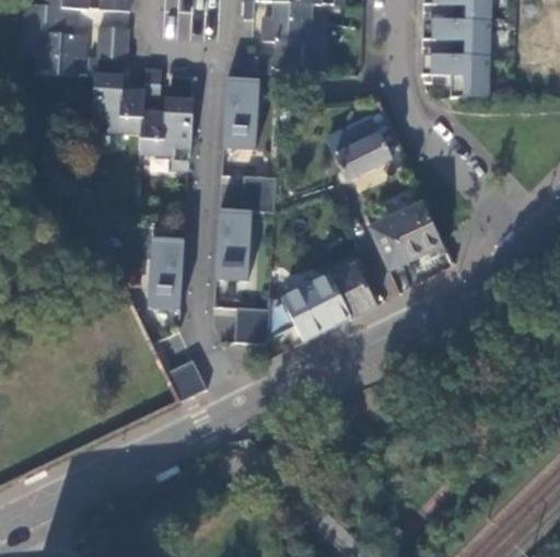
[(37,69),(73,71),(74,56),(84,56),(85,33),(71,33),(72,23),(69,22),(70,6),(86,7),(86,0),(48,0),(48,3),(25,2),(22,51),(38,53),(37,69)]
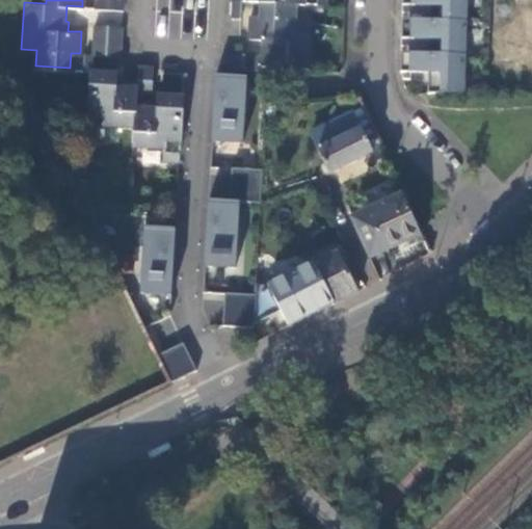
[(96,0),(96,6),(123,8),(123,0),(96,0)]
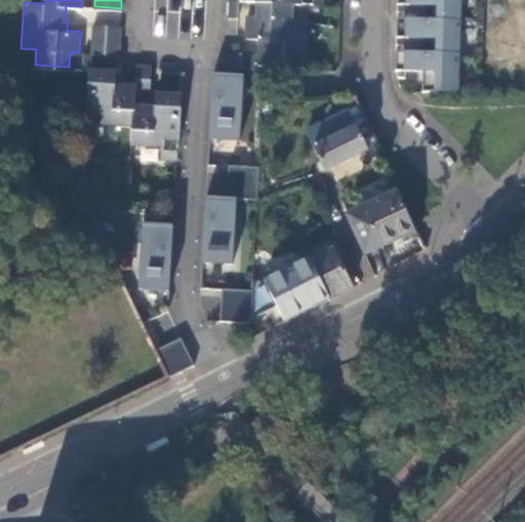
[(230,0),(230,13),(238,14),(239,0),(230,0)]
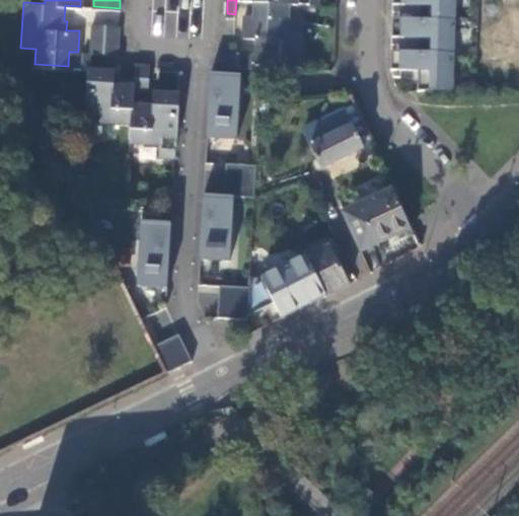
[(261,58),(302,61),(304,17),(289,15),(290,1),(298,1),(298,0),(255,0),(254,13),(246,13),(245,32),(256,33),(256,43),(262,44),(261,51),(261,58)]
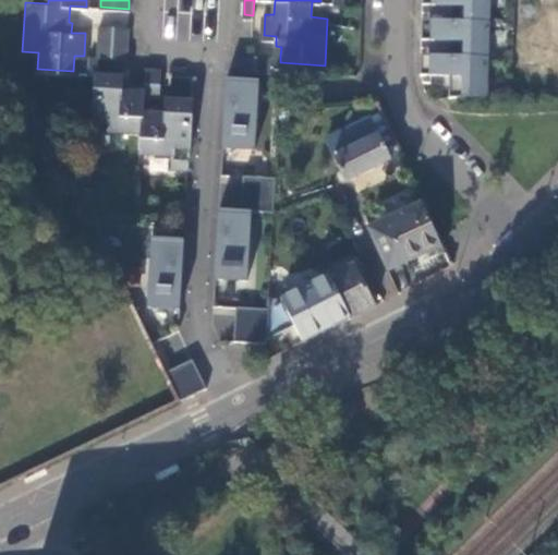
[(423,0),(423,3),(452,3),(451,19),(422,17),(422,38),(451,38),(451,53),(421,53),(421,73),(450,73),(450,95),(488,96),(490,0),(423,0)]
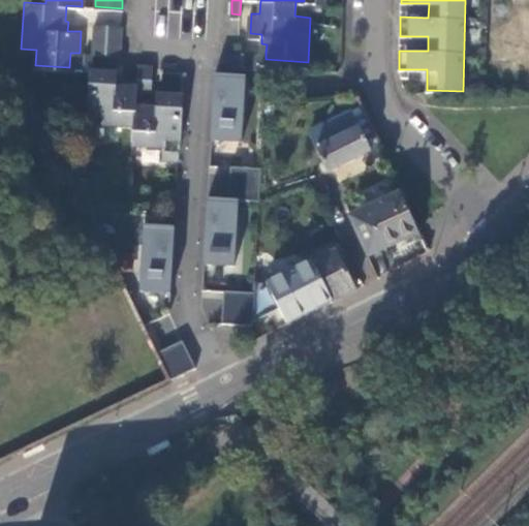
[(94,22),(92,51),(119,53),(120,23),(94,22)]
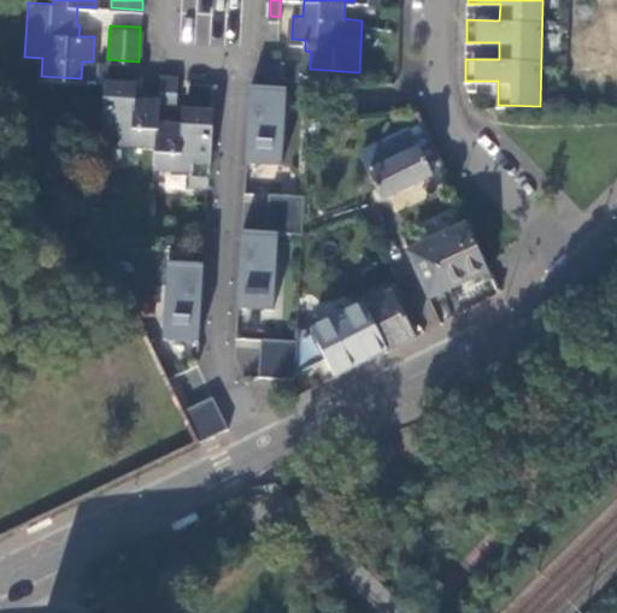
[(299,77),(299,69),(300,59),(266,57),(265,75),(299,77)]
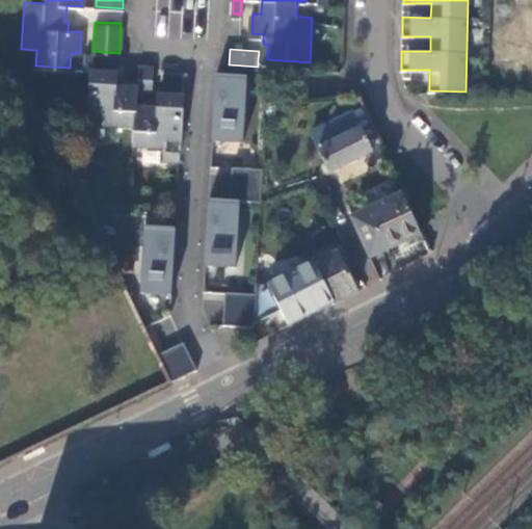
[(91,69),(92,51),(84,50),(83,69),(91,69)]
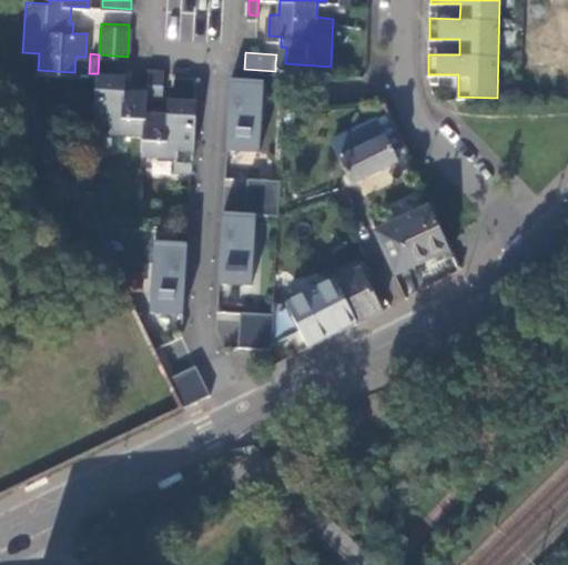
[(275,63),(285,63),(285,56),(276,54),(275,63)]
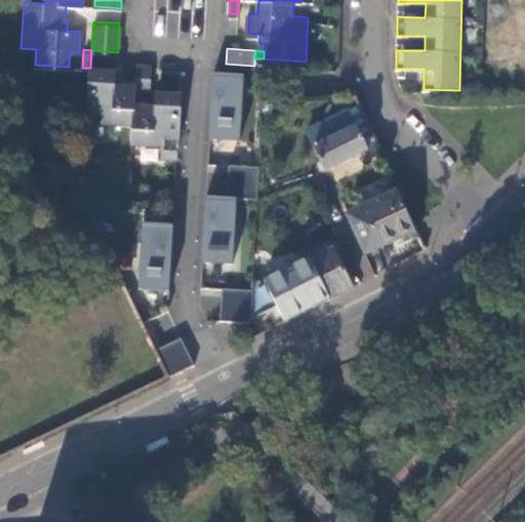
[(112,70),(90,68),(87,112),(101,113),(99,121),(131,123),(130,141),(162,143),(162,135),(177,136),(180,93),(158,92),(157,106),(132,105),(133,90),(149,91),(151,63),(135,62),(133,85),(112,84),(112,70)]
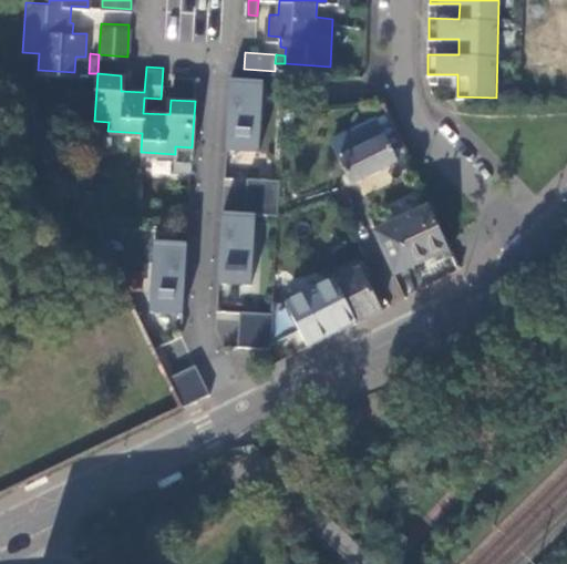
[(227,149),(259,150),(264,80),(230,78),(227,149)]
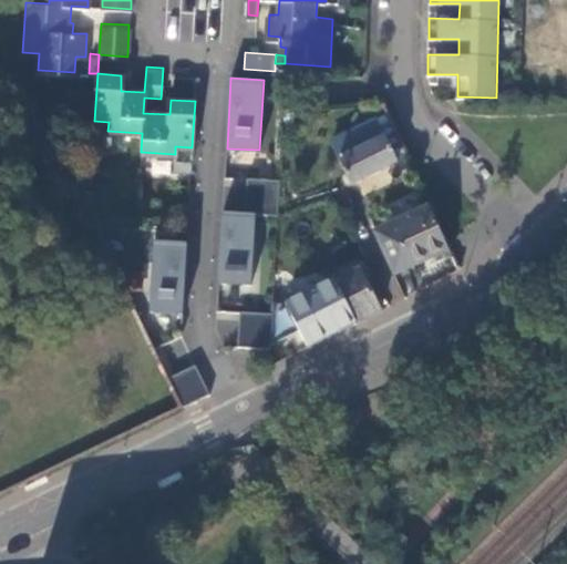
[(333,141),(352,182),(398,160),(379,120),(333,141)]
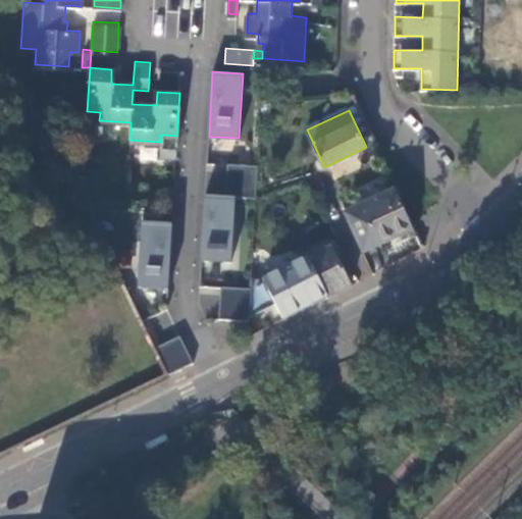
[(86,132),(101,133),(101,123),(86,122),(86,132)]
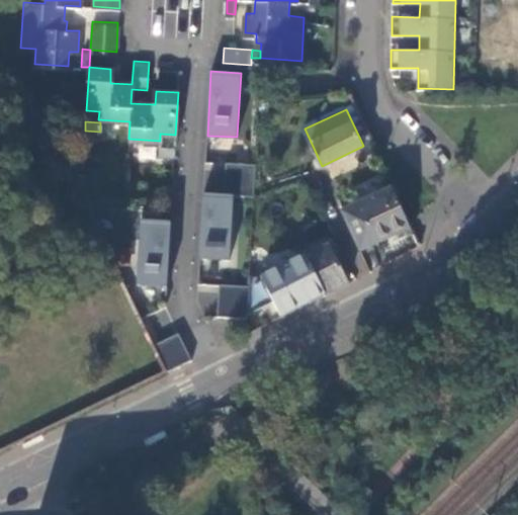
[(159,154),(174,154),(175,146),(160,145),(159,154)]
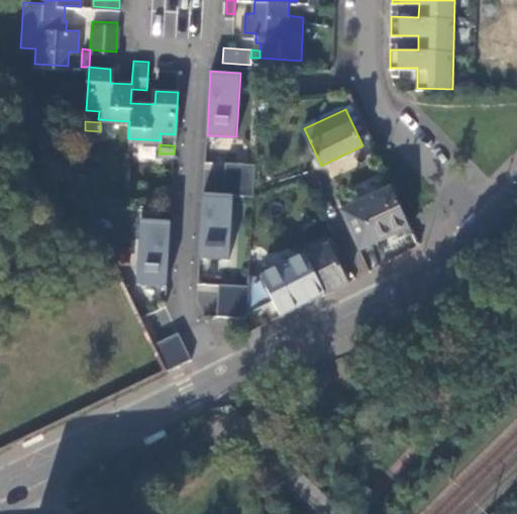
[(200,257),(229,259),(233,194),(253,195),(255,164),(225,162),(223,194),(204,193),(200,257)]
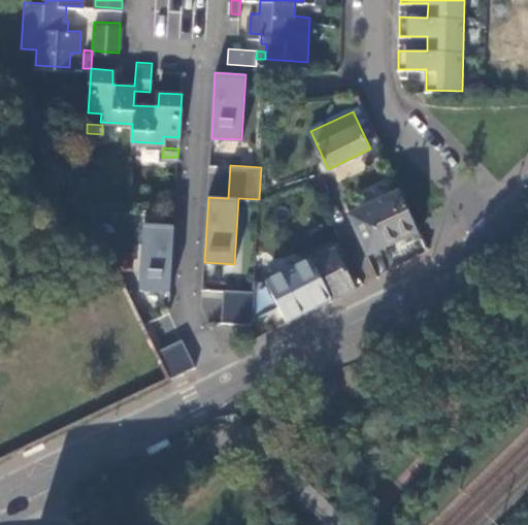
[(367,253),(417,229),(398,189),(350,212),(367,253)]
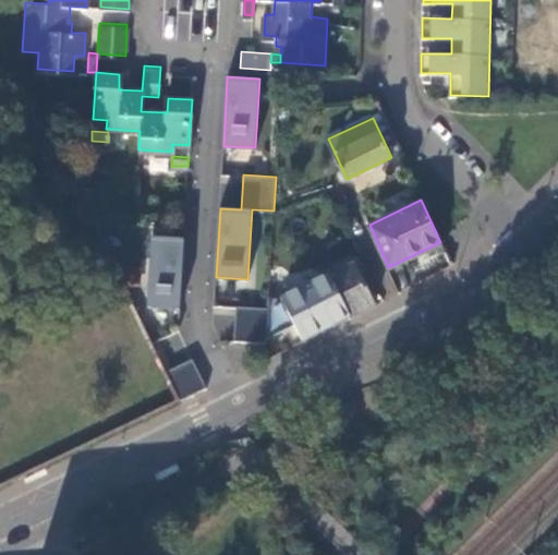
[(147,304),(180,306),(184,238),(152,236),(147,304)]
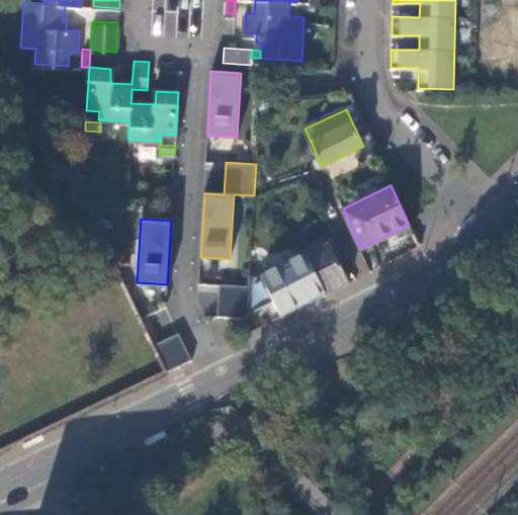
[(325,292),(347,281),(328,243),(307,254),(325,292)]
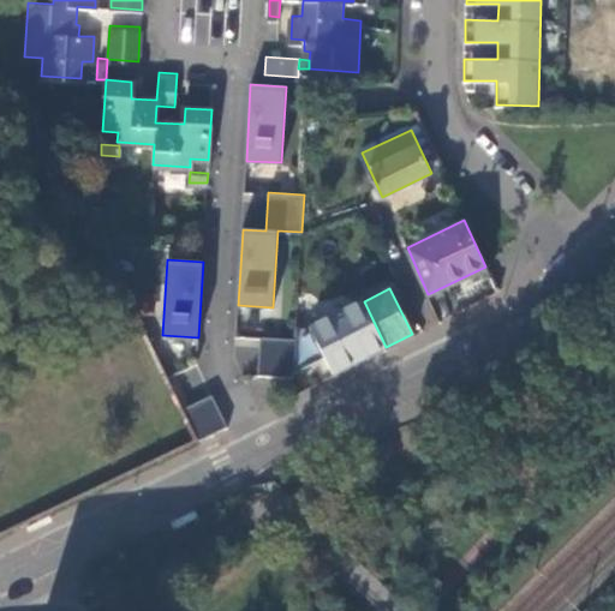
[(334,373),(386,347),(364,301),(363,300),(311,325),(334,373)]
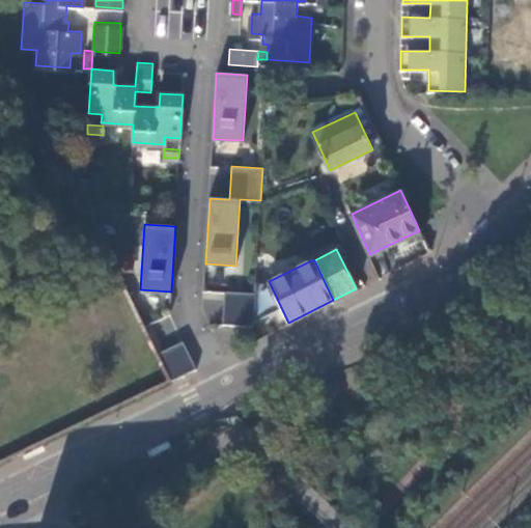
[(225,289),(223,323),(253,325),(255,290),(225,289)]
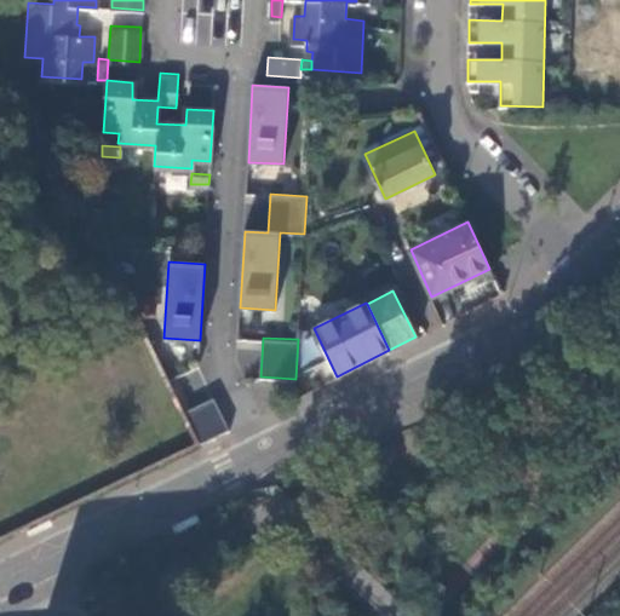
[(201,444),(231,430),(214,396),(185,410),(201,444)]
